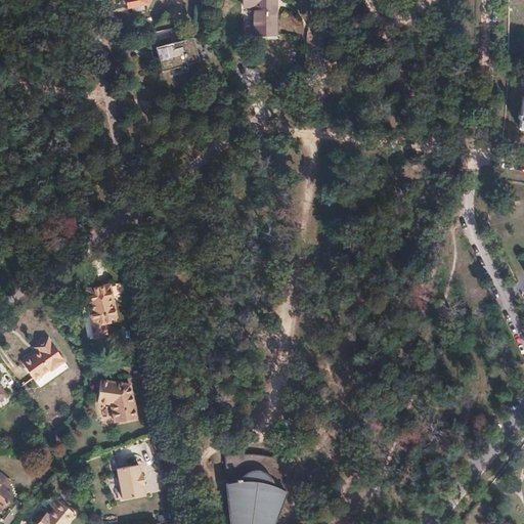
[(273,0),(243,0),(243,6),(254,6),(255,36),(276,35),(276,5),(273,5),(273,0)]
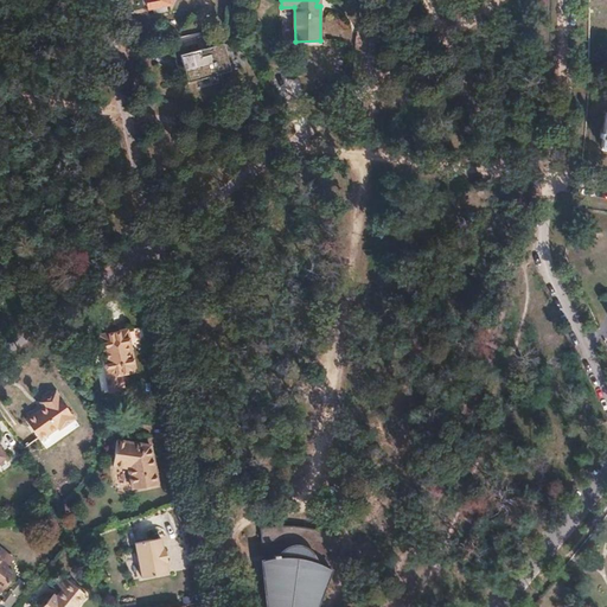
[(223,43),(180,53),(187,82),(230,70),(223,43)]
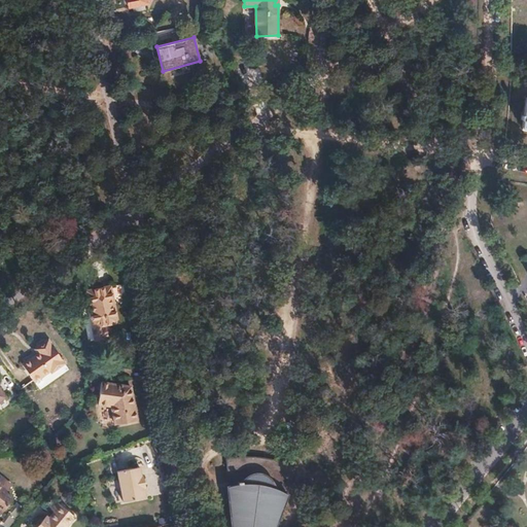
[(110,287),(85,292),(94,328),(117,323),(110,287)]
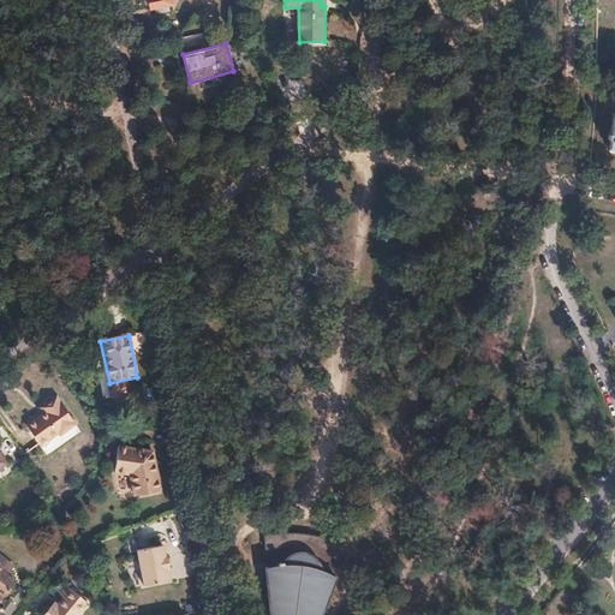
[(42,413),(27,424),(40,443),(59,430),(60,433),(75,423),(58,400),(45,408),(47,413),(42,416),(42,413)]
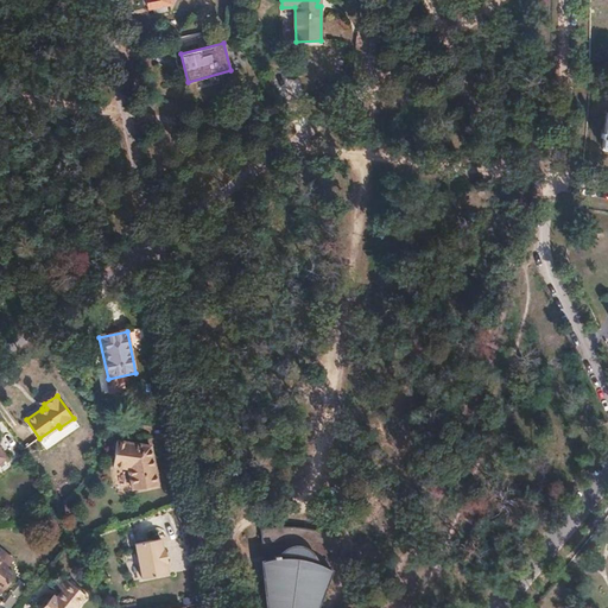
[(116,439),(113,464),(128,467),(132,483),(145,481),(145,486),(158,483),(150,444),(116,439)]
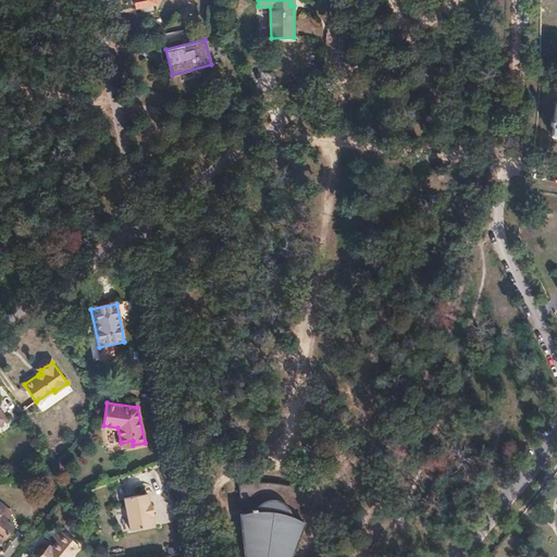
[(244,512),(240,514),(242,525),(243,541),(244,556),(289,556),(304,522),(300,521),(310,495),(302,491),(294,489),(285,485),(276,484),(268,483),(259,483),(250,484),(242,485),(244,512)]
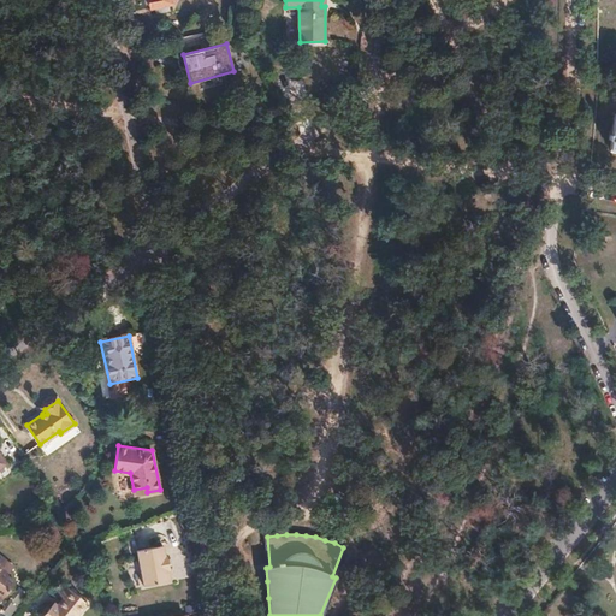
[(140,551),(147,586),(172,581),(170,572),(171,570),(169,556),(167,556),(165,546),(140,551)]
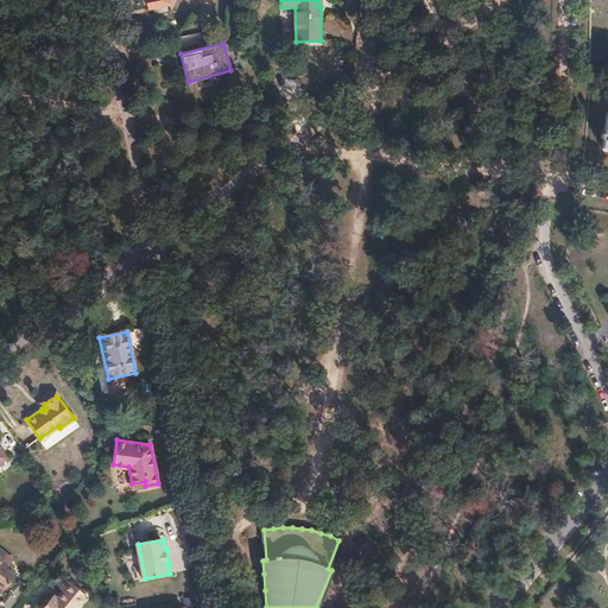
[(0,549),(0,559),(10,568),(13,564),(20,570),(23,568),(0,549)]
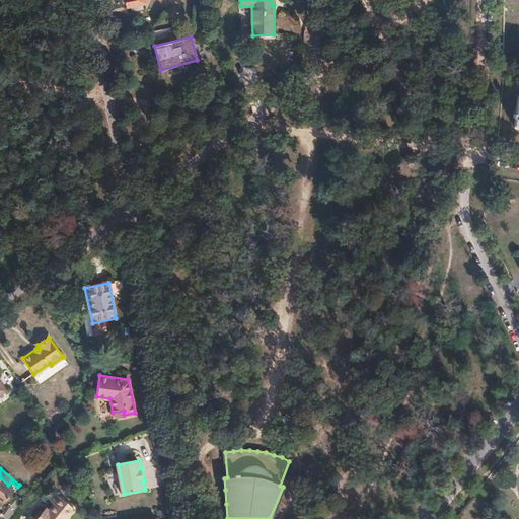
[(0,507),(1,508),(17,487),(11,482),(8,485),(0,477),(0,507)]
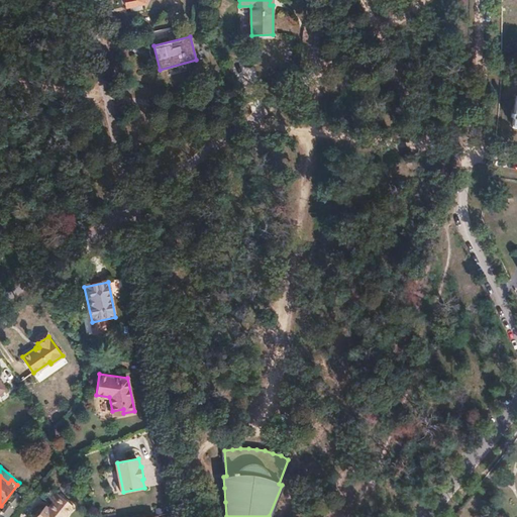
[(45,507),(36,516),(65,516),(74,507),(58,493),(52,500),(55,502),(48,509),(45,507)]
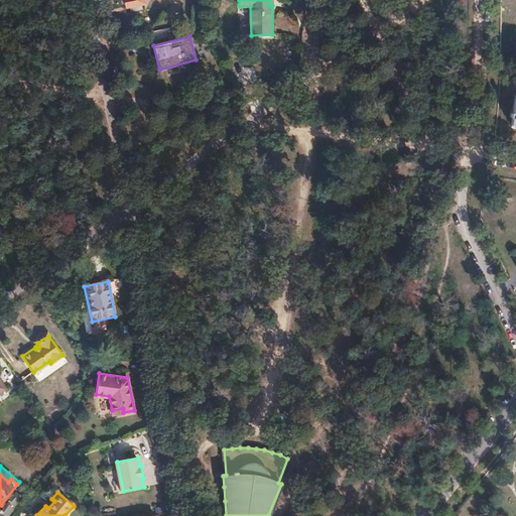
[(5,515),(9,515),(18,501),(12,497),(2,514),(5,515)]
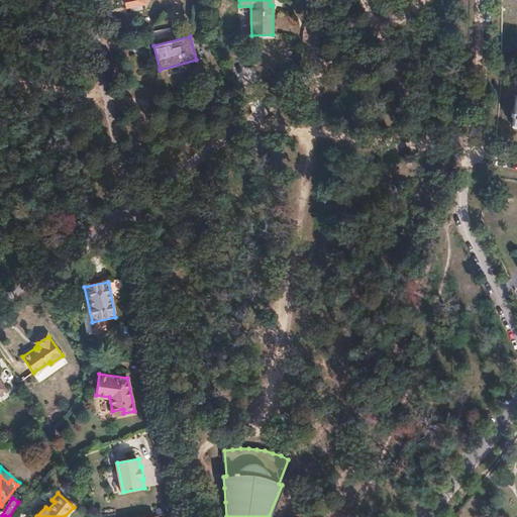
All buildings are outlined.
